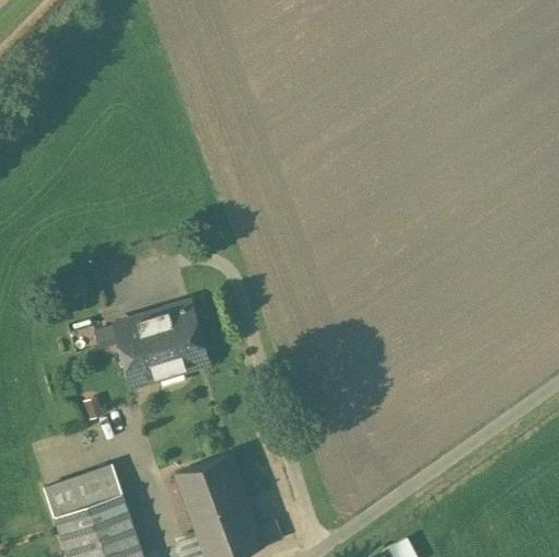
[(185,306),(95,334),(100,349),(127,341),(139,384),(202,364),(185,306)]
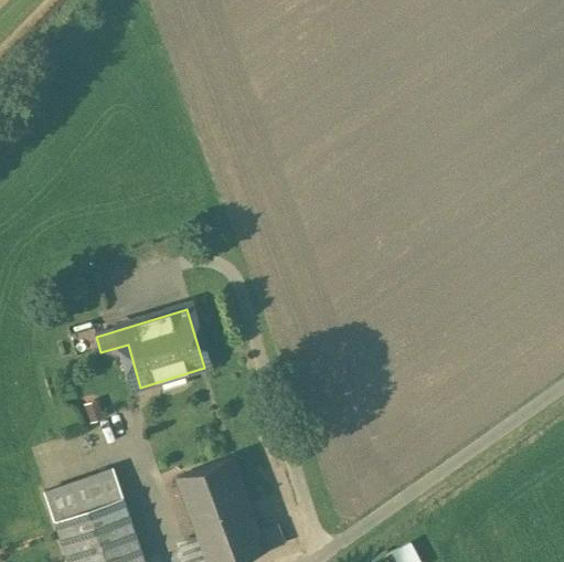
[(96,423),(110,417),(104,401),(91,405),(96,423)]
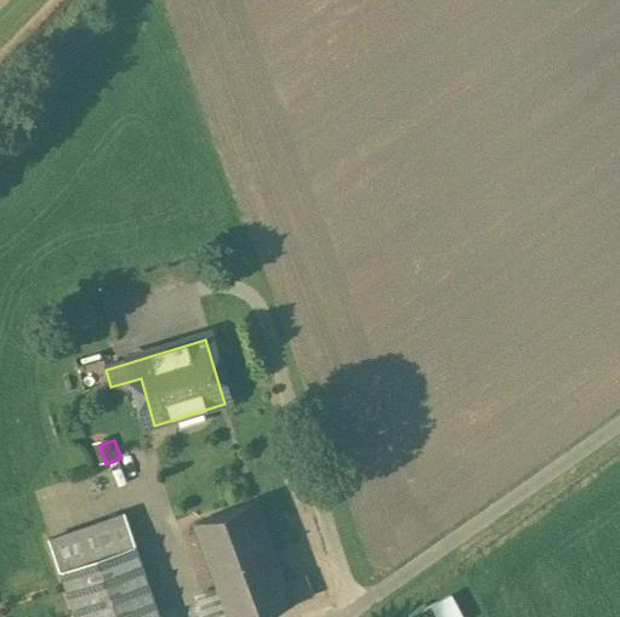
[(255,506),(195,526),(225,604),(283,582),(255,506)]
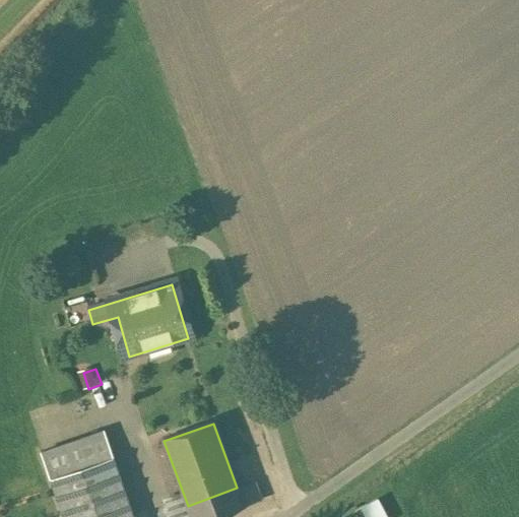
[(114,459),(105,433),(91,437),(101,463),(114,459)]
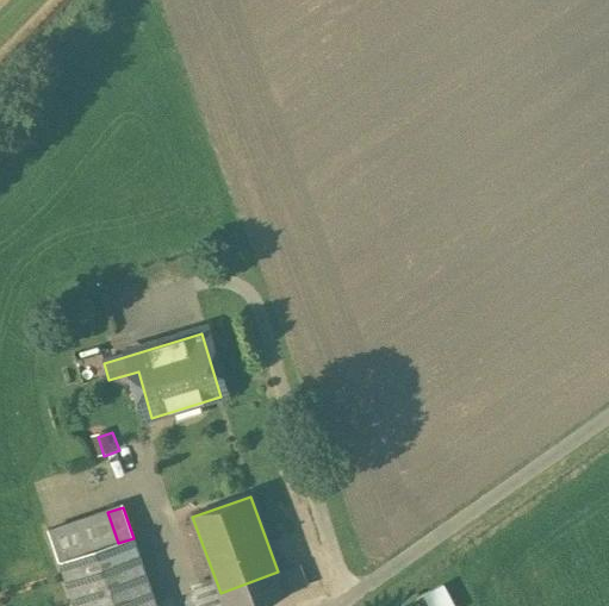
[(107,512),(49,532),(60,563),(118,543),(107,512)]
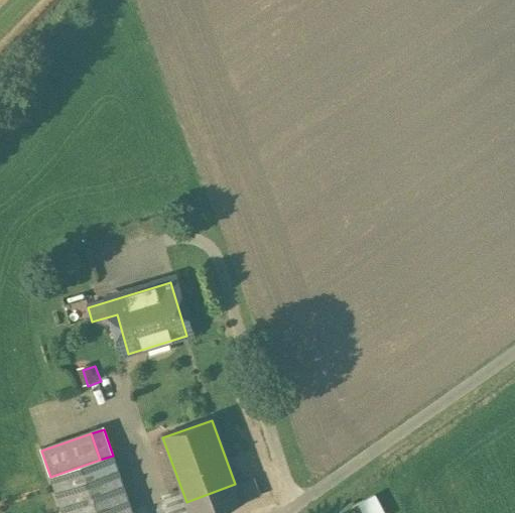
[(100,460),(50,477),(62,512),(70,512),(126,493),(113,456),(100,460)]
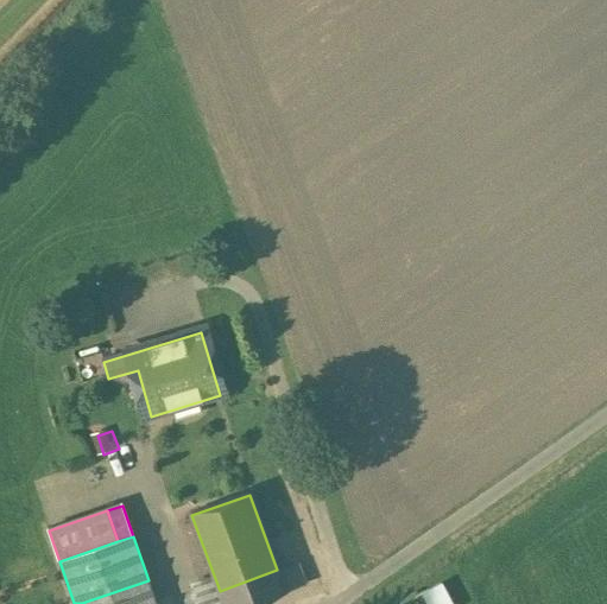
[(277,570),(220,591),(225,603),(260,603),(286,595),(285,593),(326,579),(317,557),(277,570)]
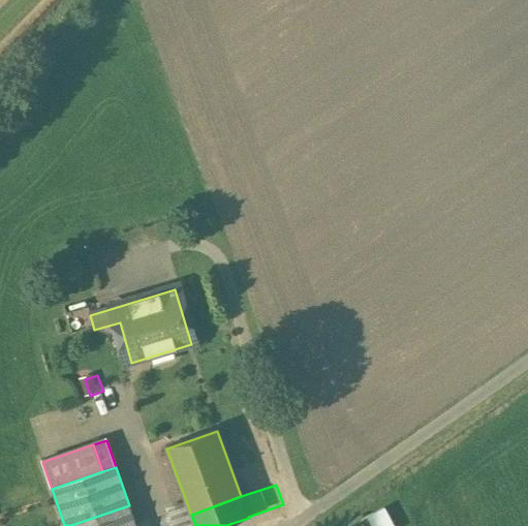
[(135,525),(129,505),(71,525),(135,525)]
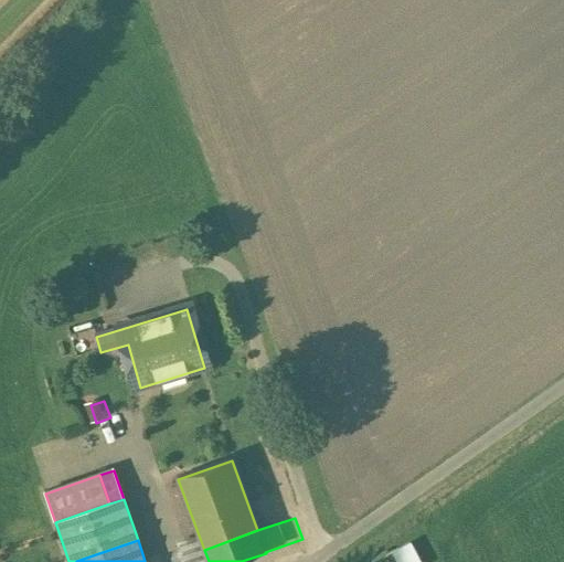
[(429,561),(421,542),(400,552),(404,561),(429,561)]
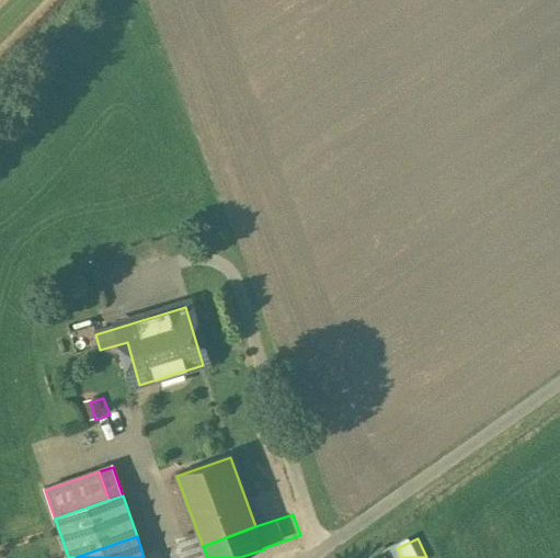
[(400,557),(396,548),(377,557),(400,557)]
